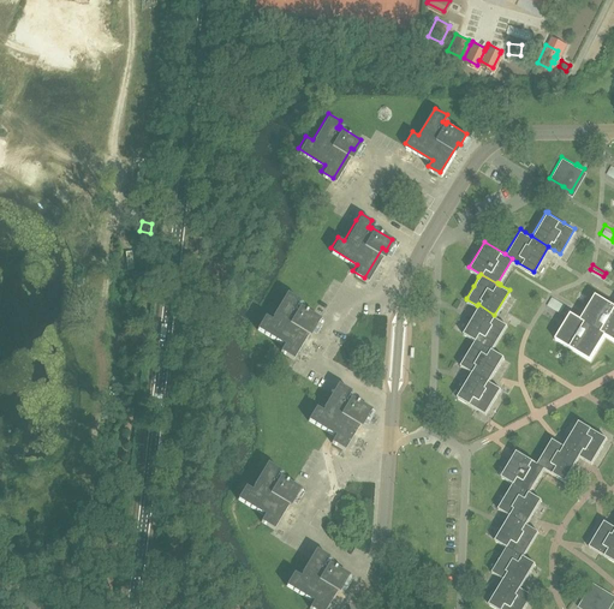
[(279,348),(286,353),(290,354),(305,330),(305,332),(309,326),(311,327),(319,316),(298,304),(297,306),(294,304),(298,298),(287,291),(270,317),(264,314),(257,326),(282,341),(279,348)]
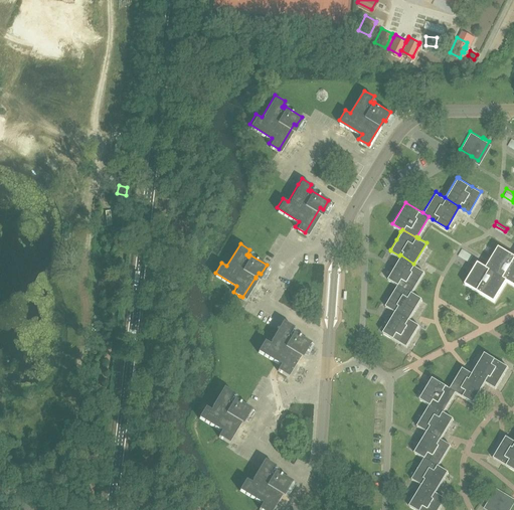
[(490,257),(485,264),(506,277),(506,278),(513,283),(513,282),(513,252),(498,243),(490,257)]
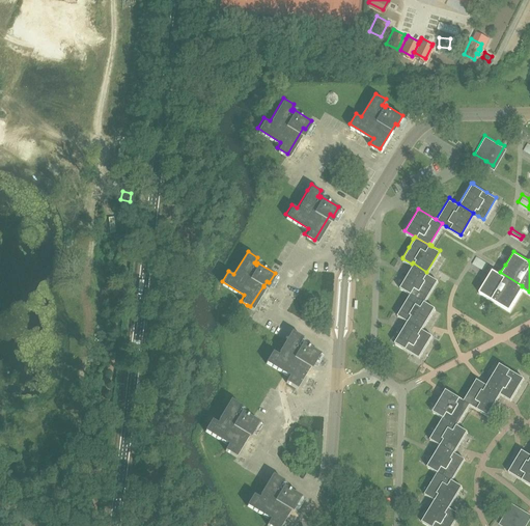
[(487,259),(476,252),(471,259),(482,267),(487,259)]
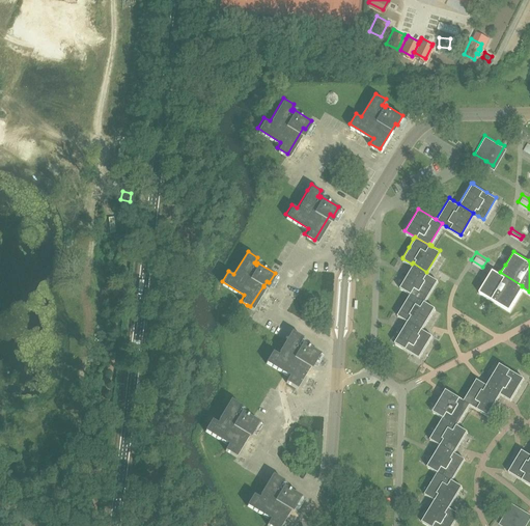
[(399,284),(399,285),(410,291),(424,300),(424,299),(437,278),(426,272),(413,263),(412,264),(399,284)]
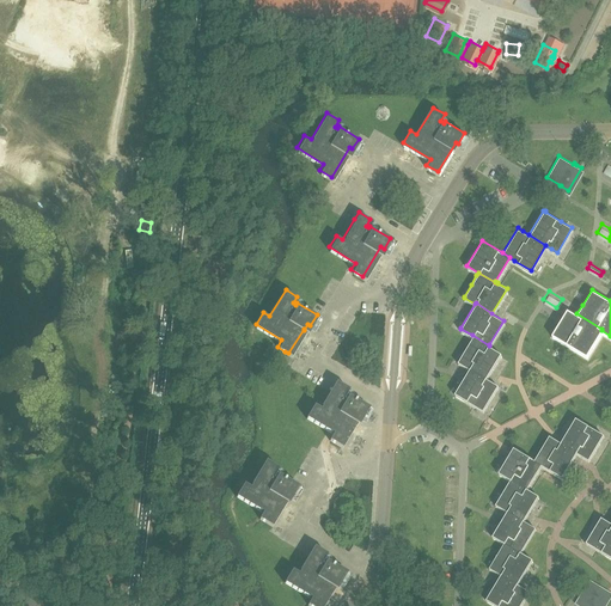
[(567,307),(551,334),(586,354),(602,330),(602,329),(576,313),(567,307)]
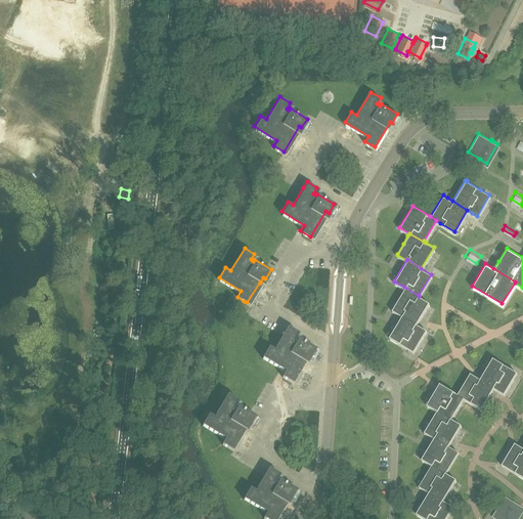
[(392,307),(391,308),(392,308),(401,314),(402,313),(416,322),(429,301),(419,295),(419,296),(404,287),(398,296),(398,298),(392,307)]
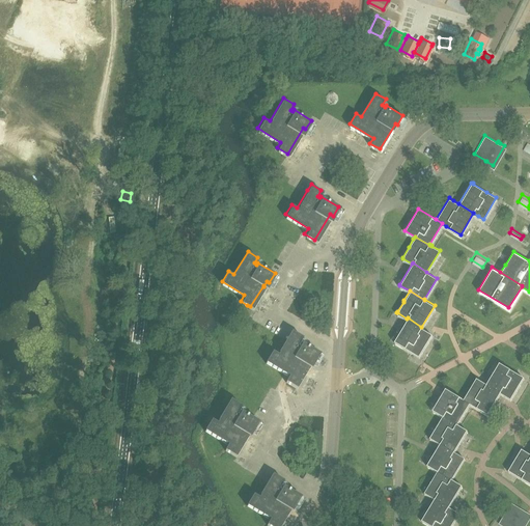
[(394,339),(409,349),(418,355),(431,333),(431,332),(421,327),(408,317),(407,319),(394,339)]
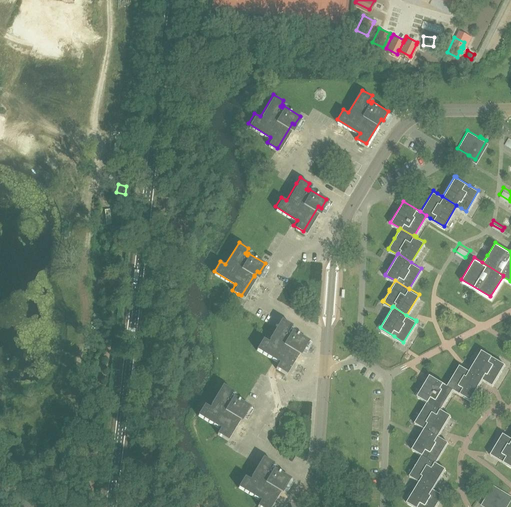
[(281,317),(276,324),(267,339),(261,336),(255,345),(278,359),(274,364),(284,370),(296,350),(299,346),(301,348),(307,338),(290,328),(289,330),(287,328),(290,322),(281,317)]
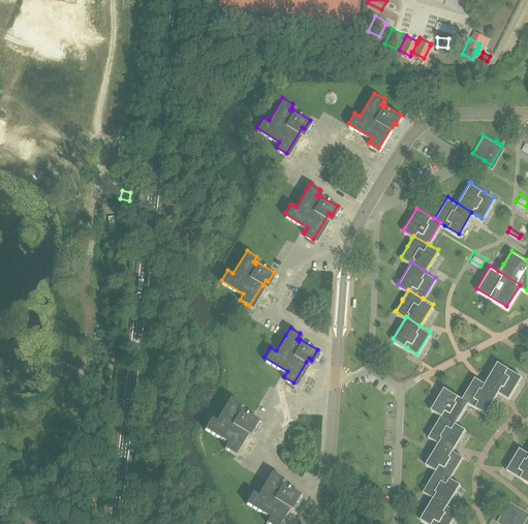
[(497,359),(484,380),(498,389),(498,390),(503,393),(508,396),(521,374),(511,368),(497,359)]
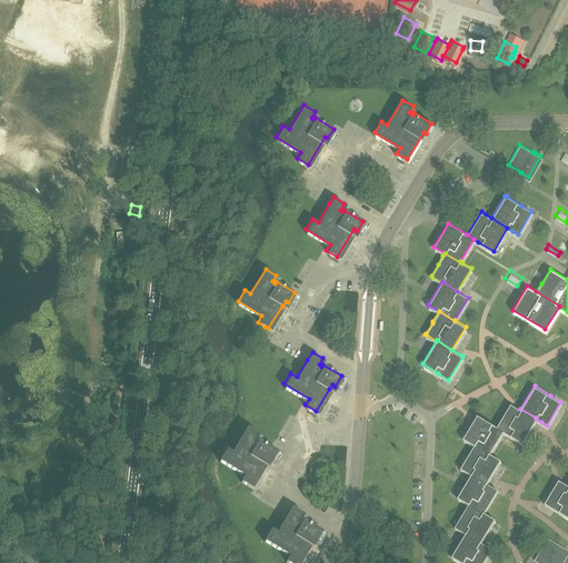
[(496,425),(502,430),(507,432),(522,441),(536,419),(536,418),(520,409),(515,405),(510,402),(496,425)]
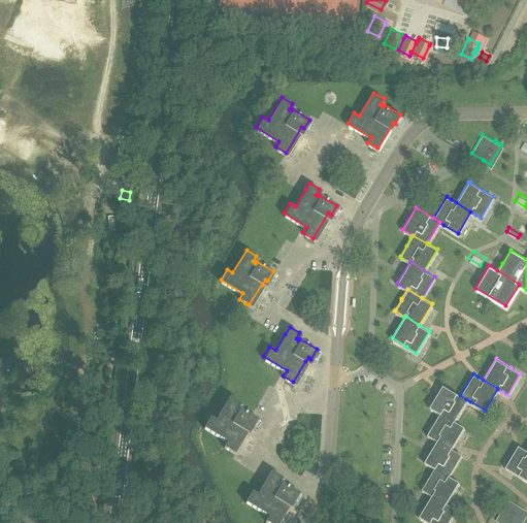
[(429,405),(439,412),(454,420),(466,399),(460,395),(442,384),(429,405)]
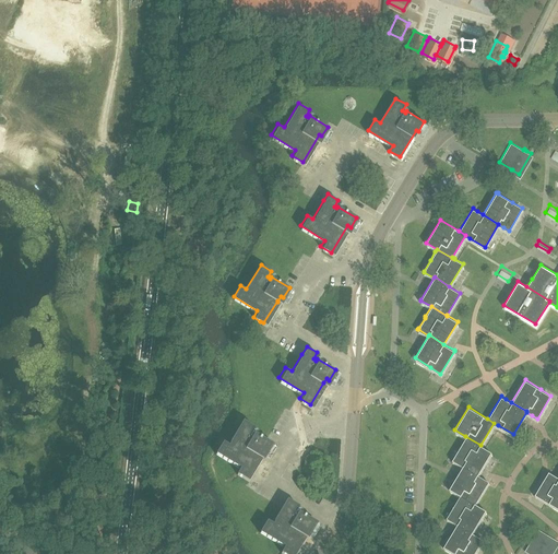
[(221,439),(214,449),(238,464),(235,470),(246,476),(262,450),(264,451),(271,441),(252,431),(251,432),(249,431),(252,424),(241,417),(226,443),(221,439)]
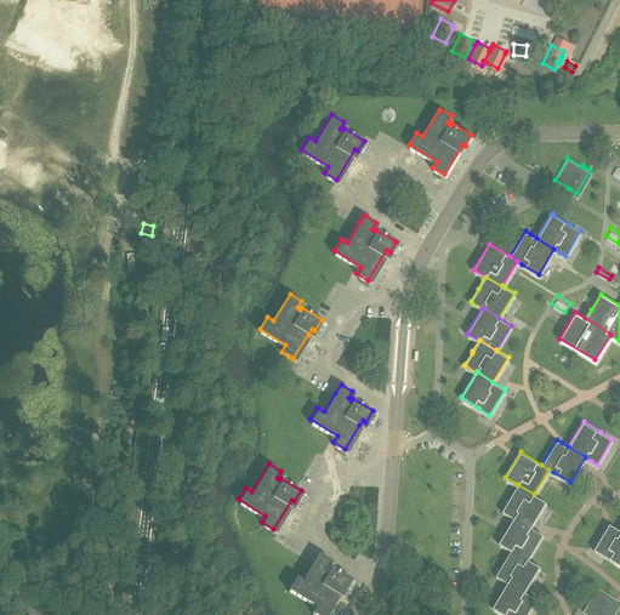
[(502,510),(513,517),(515,516),(532,525),(546,501),(536,495),(534,494),(517,484),(510,496),(502,510)]
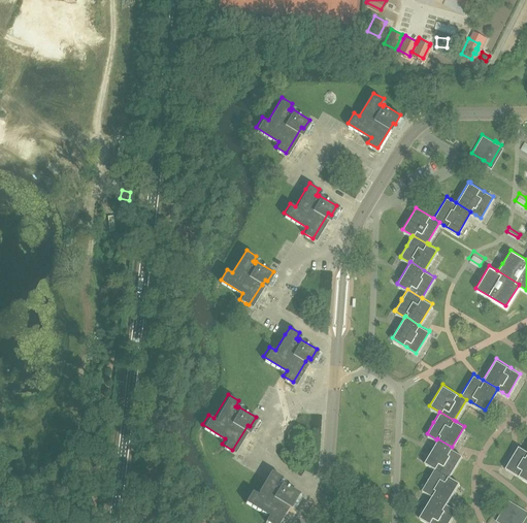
[(436,439),(424,460),(434,466),(449,475),(461,453),(452,447),(437,438),(436,439)]
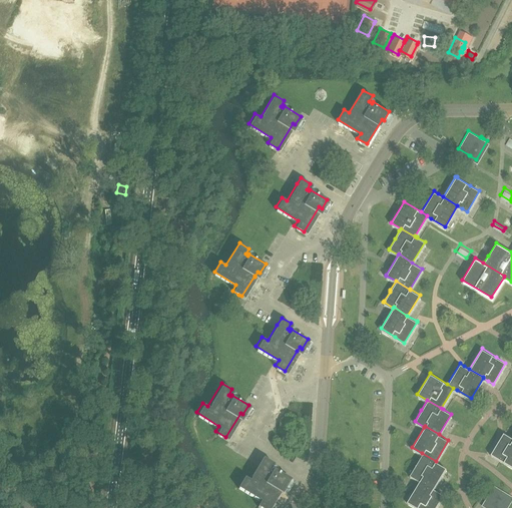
[(503,431),(490,452),(499,458),(511,465),(511,436),(509,435),(503,431)]
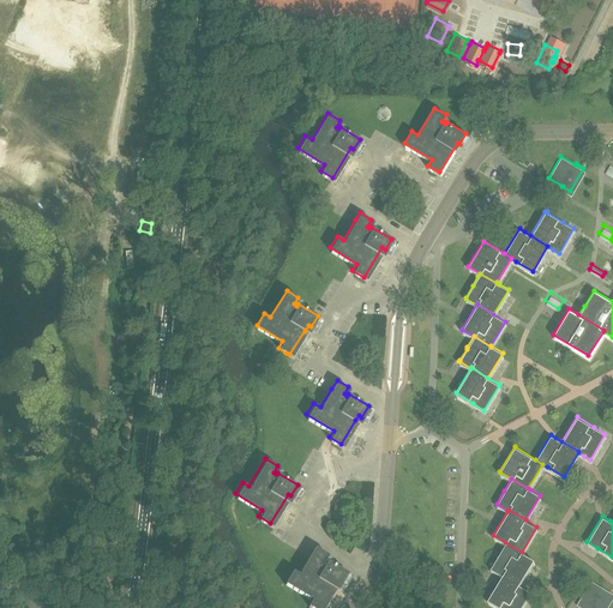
[(490,567),(491,567),(502,575),(518,584),(518,583),(534,559),(522,552),(505,542),(500,551),(498,554),(490,567)]
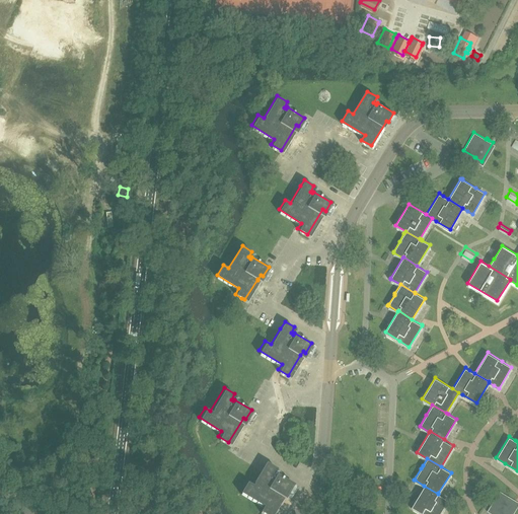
[(260,508),(269,513),(270,513),(285,489),(288,491),(294,482),(276,471),(275,473),(273,471),(277,465),(267,459),(252,483),(247,480),(241,489),(264,503),(260,508)]
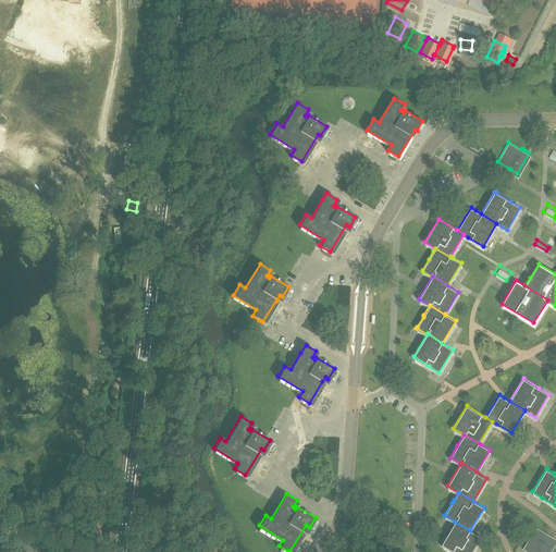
[(442,543),(455,551),(471,551),(481,536),(470,529),(470,530),(455,522),(442,543)]
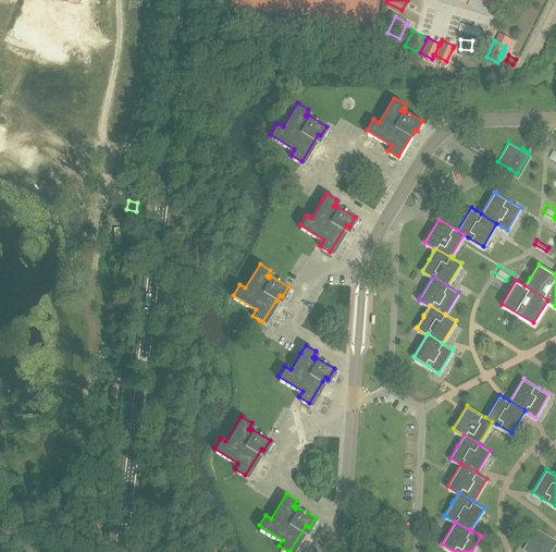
[(551,535),(535,526),(532,531),(523,546),(528,548),(535,551),(546,551),(555,539),(555,538),(555,537),(551,535)]
